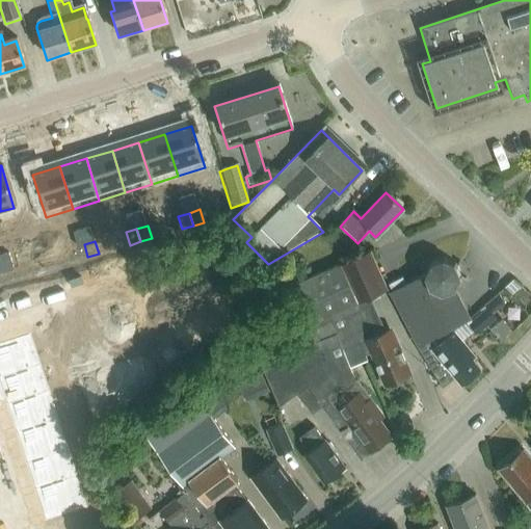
[(84,244),(73,247),(77,261),(87,257),(84,244)]
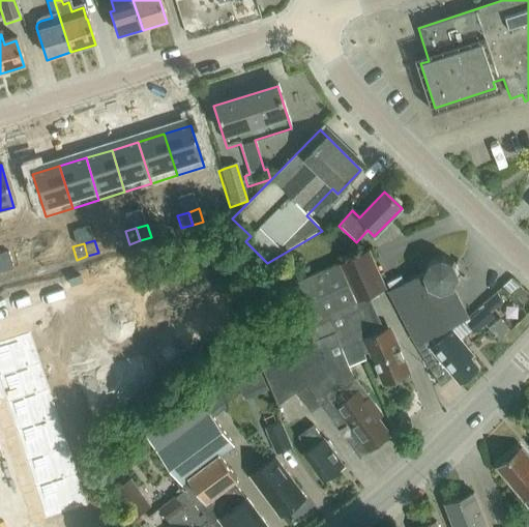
[(283,290),(298,308),(289,316),(299,330),(307,344),(333,333),(341,352),(358,345),(363,356),(370,353),(384,385),(409,375),(394,342),(389,344),(384,332),(383,333),(368,297),(384,289),(368,253),(283,290)]
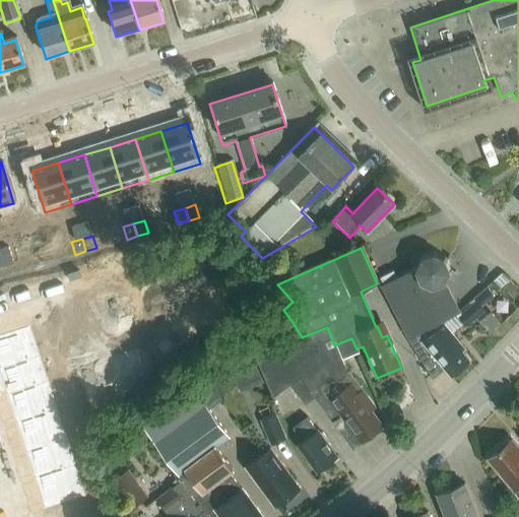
[(381,287),(409,339),(437,325),(458,313),(444,287),(451,274),(447,260),(434,253),(420,258),(413,270),(396,279),(393,272),(380,279),(384,286),(381,287)]
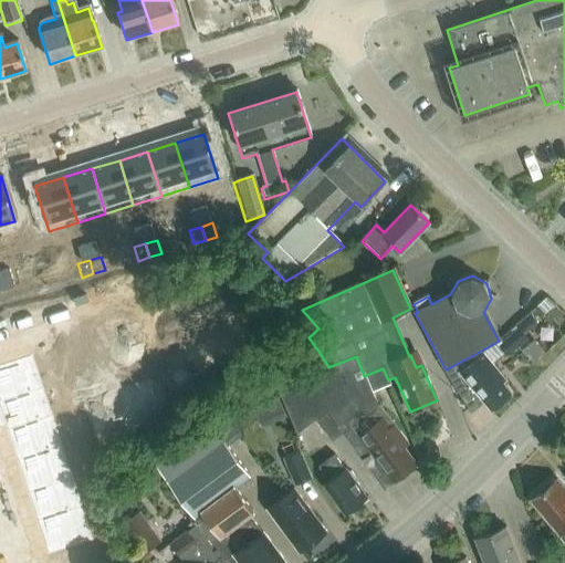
[(16,283),(3,288),(8,301),(20,298),(16,283)]
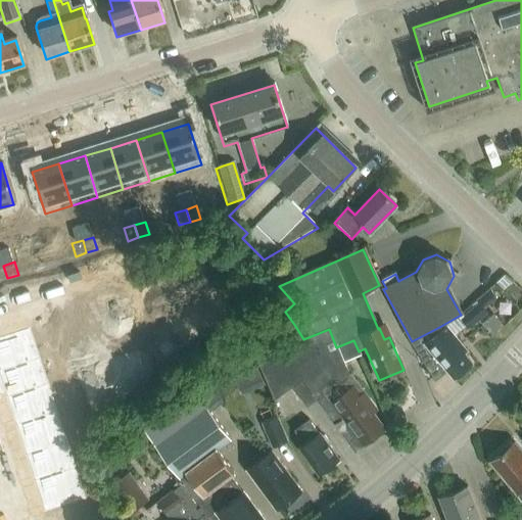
[(128,284),(127,285),(140,327),(141,327),(141,325),(157,320),(157,321),(158,321),(145,279),(144,279),(144,281),(128,286),(128,284)]
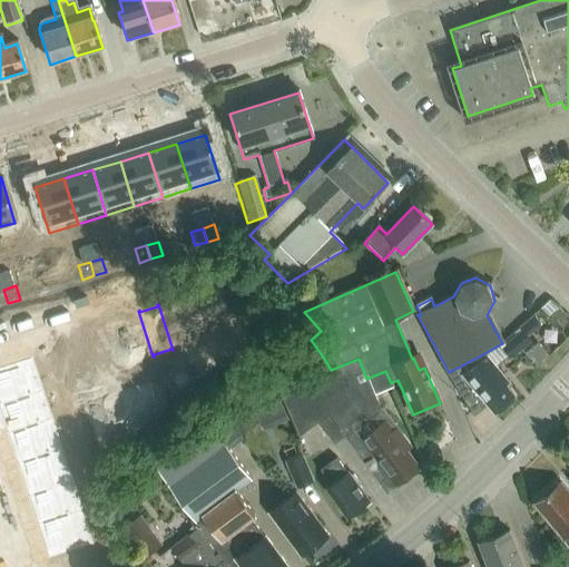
[(521,331),(500,348),(510,360),(531,343),(521,331)]
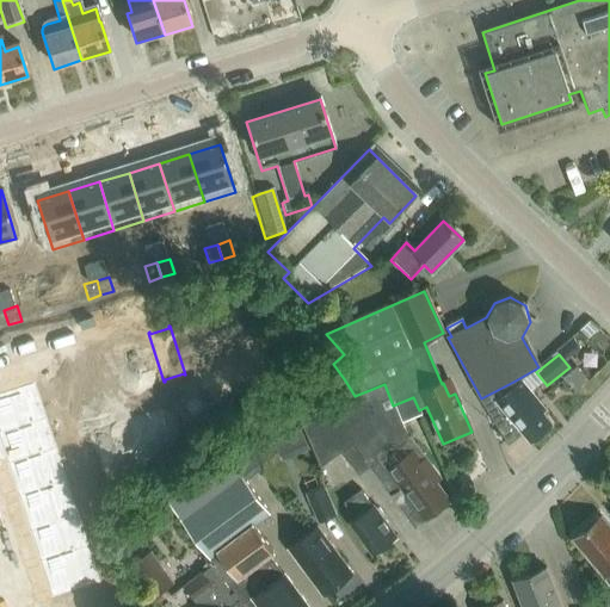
[(226,379),(188,413),(189,415),(190,414),(203,428),(202,429),(203,431),(241,396),(240,396),(239,396),(226,382),(227,381),(226,379)]
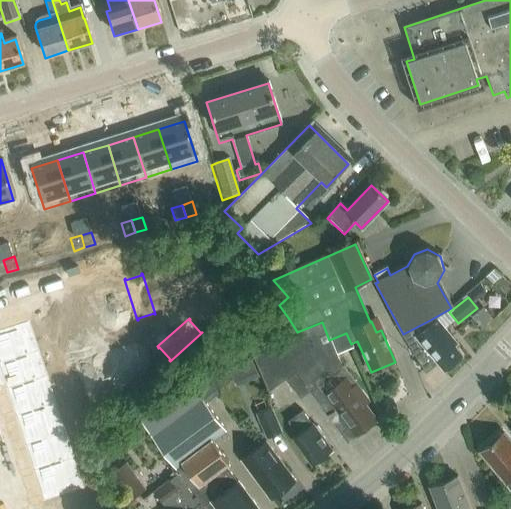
[(295,373),(346,443),(355,436),(355,437),(376,421),(366,407),(370,403),(358,387),(357,386),(343,368),(341,368),(335,354),(352,347),(351,344),(346,333),(329,340),(322,322),(297,332),(289,319),(250,350),(268,393),(295,373)]
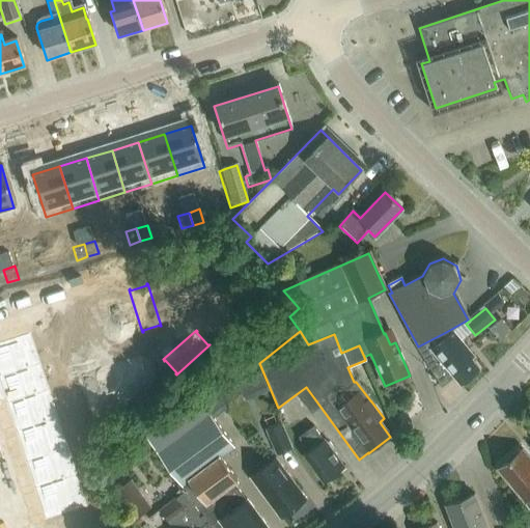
[(446,332),(418,346),(414,349),(427,367),(441,389),(453,378),(459,385),(479,369),(471,360),(473,357),(453,332),(448,335),(446,332)]
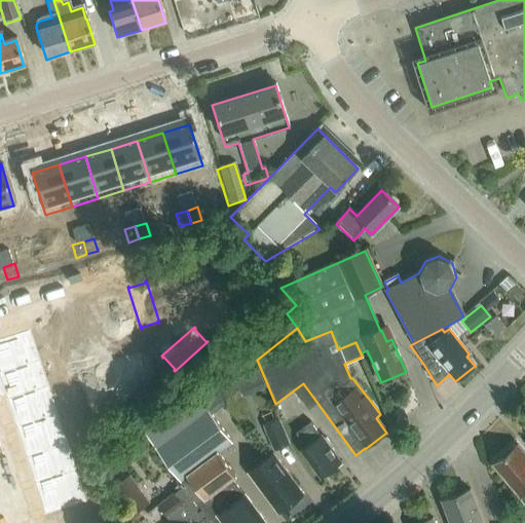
[(26,332),(0,340),(0,374),(36,363),(26,332)]
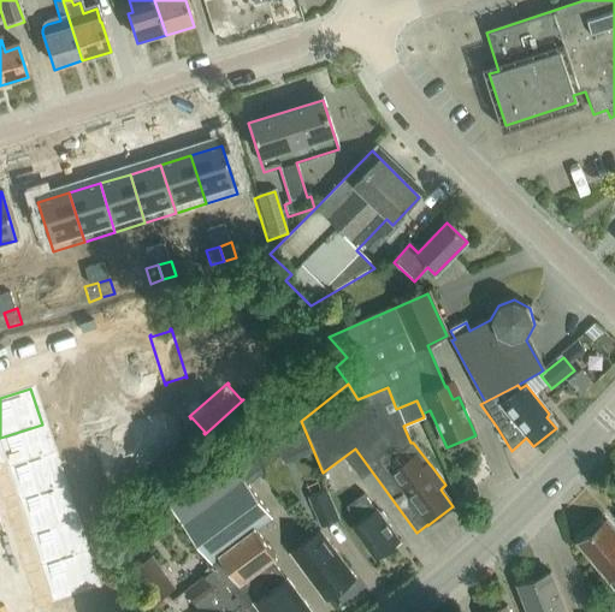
[(42,425),(0,438),(0,463),(3,471),(52,456),(42,425)]
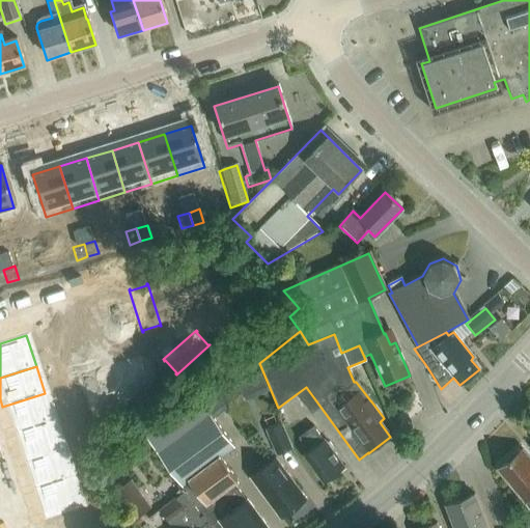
[(188,497),(202,517),(211,527),(266,527),(234,485),(238,482),(220,459),(233,448),(211,417),(227,405),(225,403),(227,388),(220,378),(194,397),(197,401),(145,440),(188,497)]
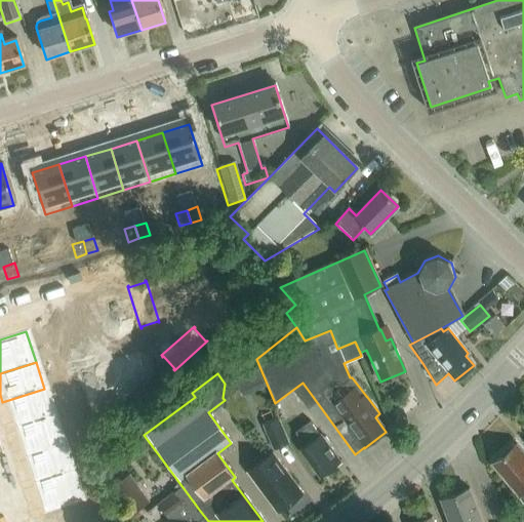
[(44,389),(2,402),(11,430),(53,416),(44,389)]
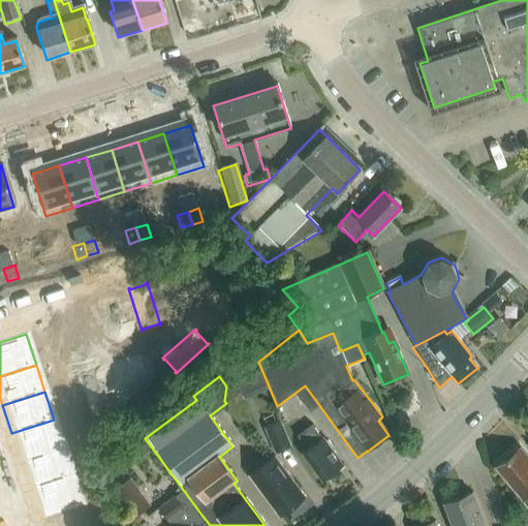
[(54,420),(11,433),(21,464),(63,451),(54,420)]
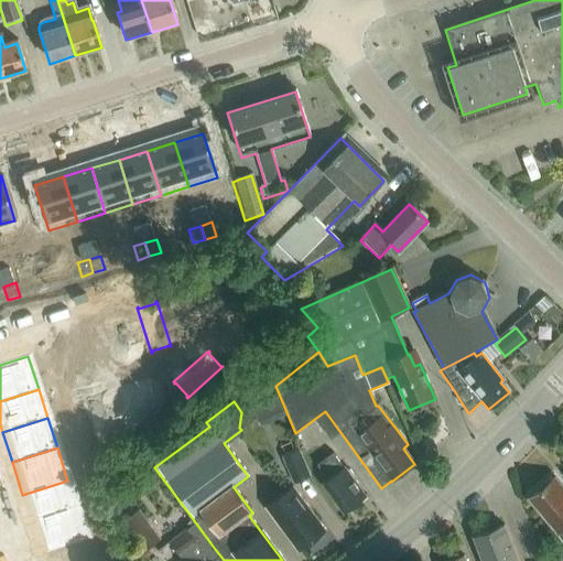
[(293,484),(309,477),(299,453),(282,460),(293,484)]
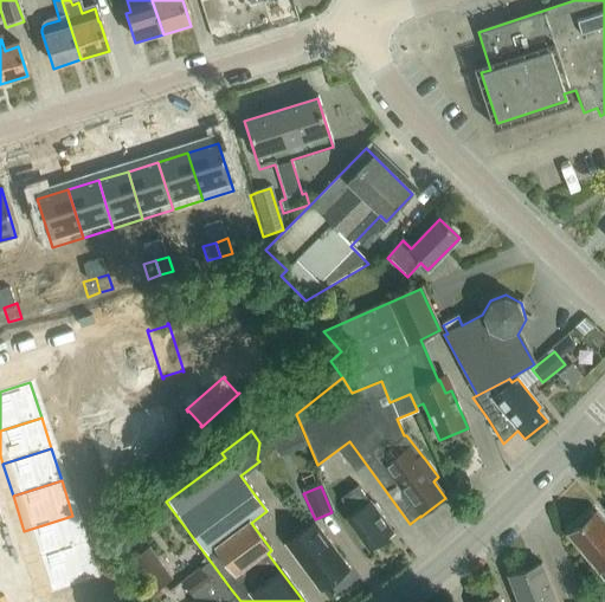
[(393,533),(378,513),(379,510),(375,505),(372,505),(369,502),(369,503),(358,487),(340,500),(352,516),(347,519),(369,550),(393,533)]
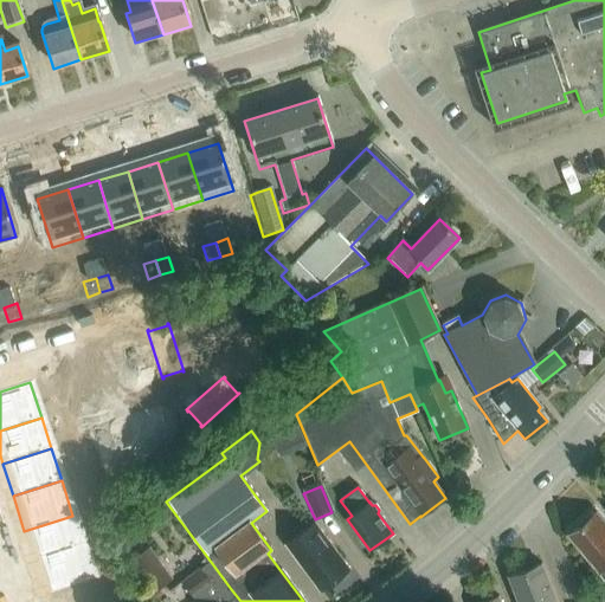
[(604,524),(597,515),(570,537),(604,581),(604,524)]
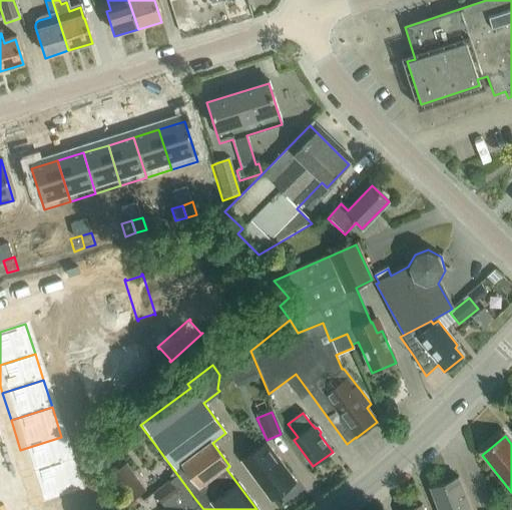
[(61,437),(20,450),(28,475),(69,462),(61,437)]
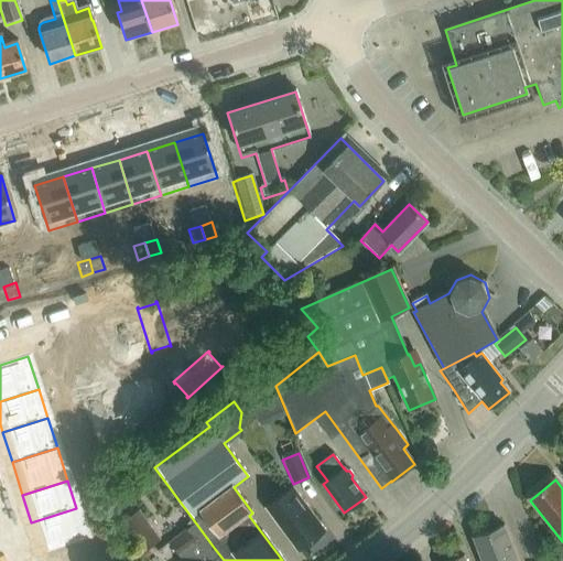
[(298,552),(325,531),(294,491),(268,510),(298,552)]
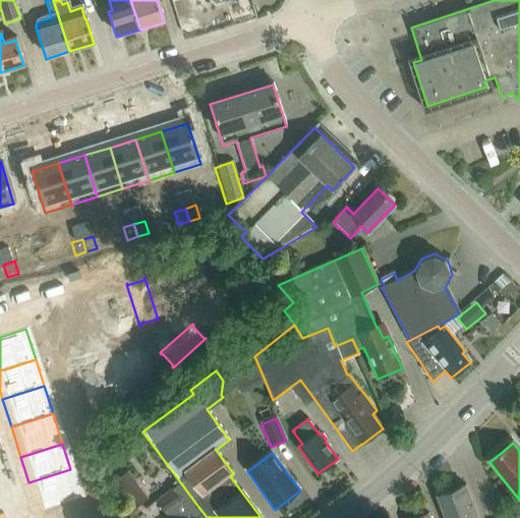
[(70,469),(29,482),(39,514),(80,501),(70,469)]
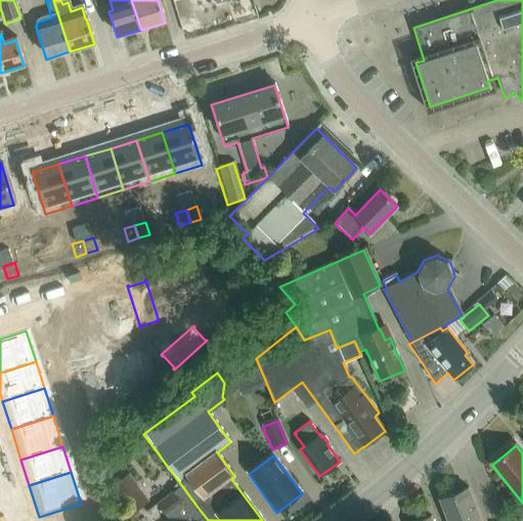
[(131,515),(148,502),(128,474),(111,487),(131,515)]
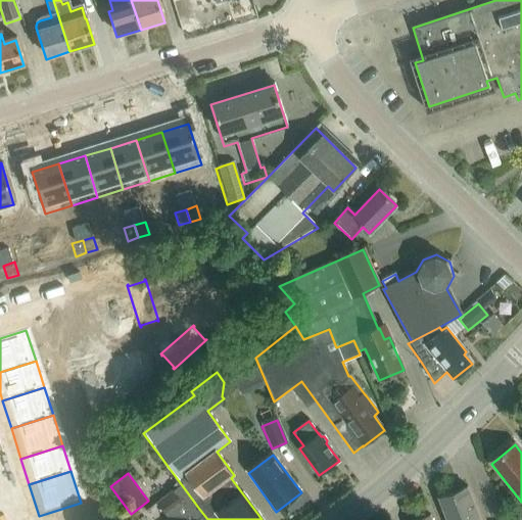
[(197,511),(194,508),(196,507),(181,486),(156,505),(168,519),(207,519),(199,509),(197,511)]
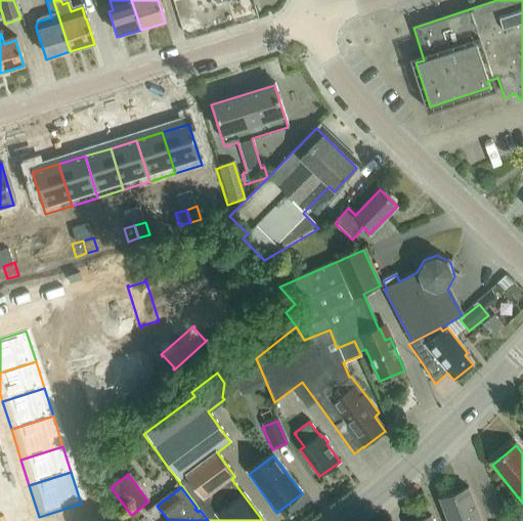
[(479,520),(467,490),(440,501),(447,520),(479,520)]
